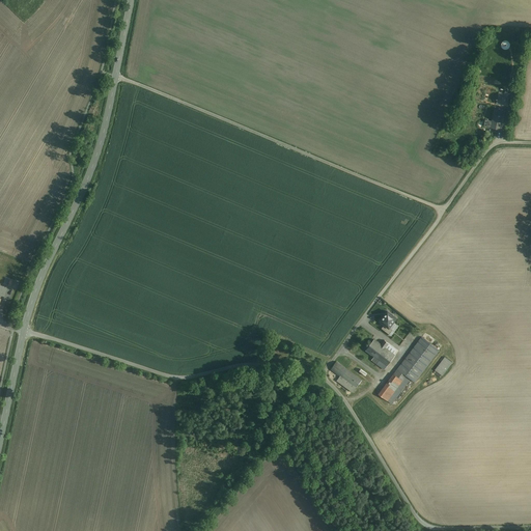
[(510,95),(499,92),(497,103),(508,106),(510,95)]
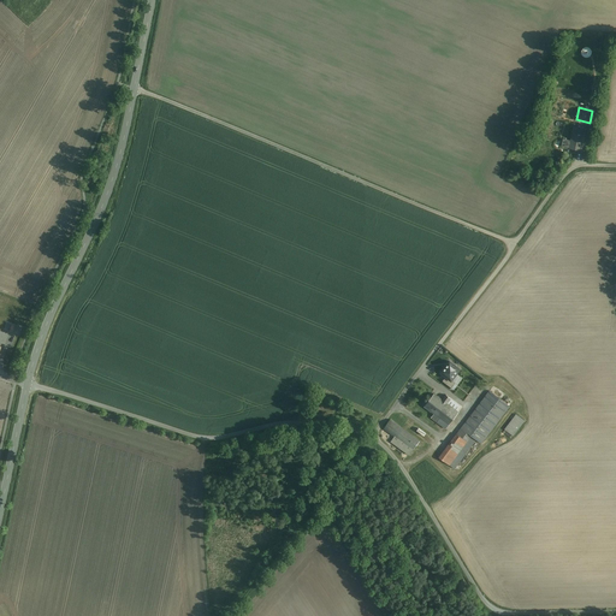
[(586,130),(574,126),(569,148),(581,150),(586,130)]
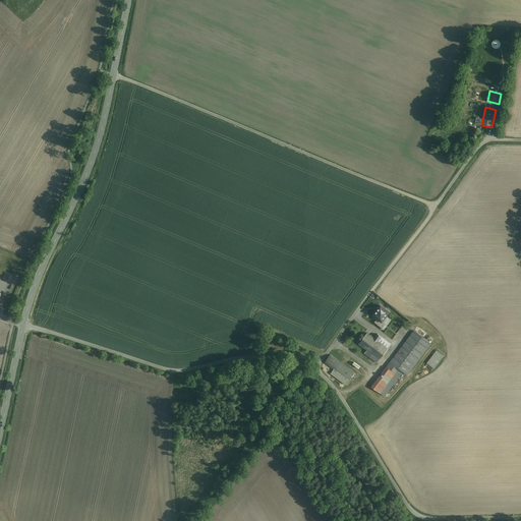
[(390,312),(382,306),(378,310),(377,310),(373,315),(378,319),(382,322),(386,316),(390,312)]
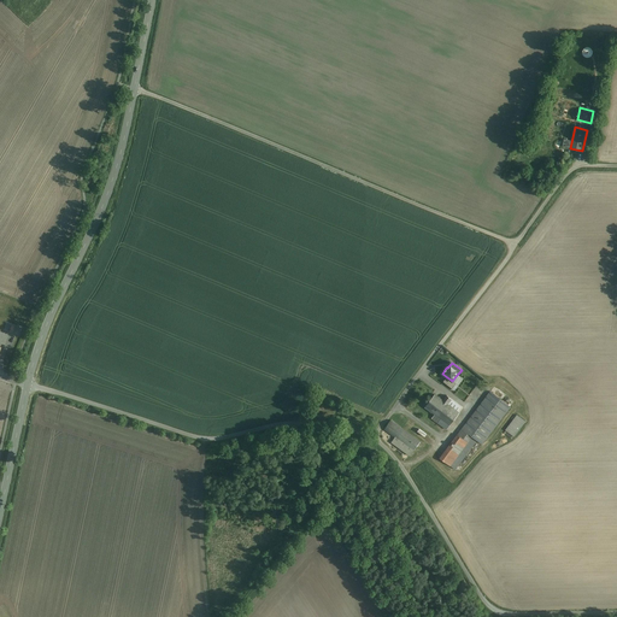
[(456,383),(452,381),(447,377),(444,382),(452,389),(457,383),(456,383)]
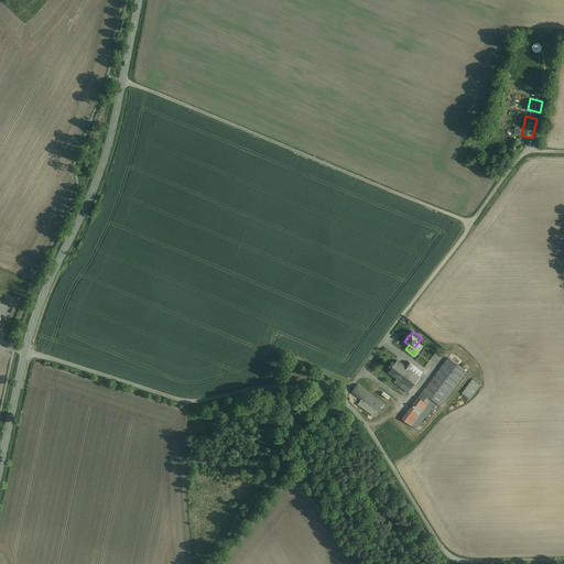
[(467,373),(448,359),(422,394),(441,409),(467,373)]
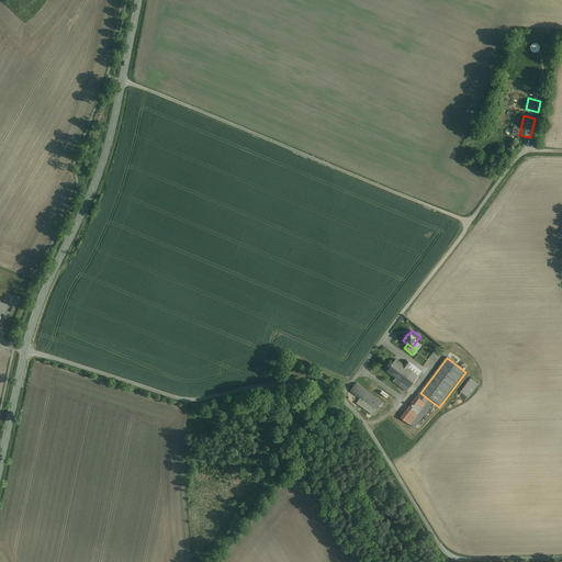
[(418,377),(395,360),(386,372),(409,389),(418,377)]
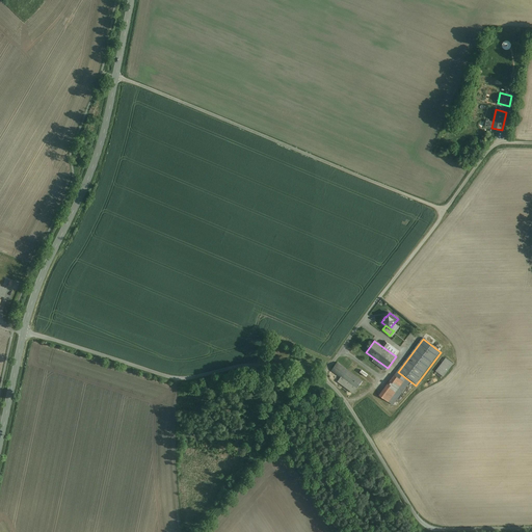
[(434,372),(443,378),(454,363),(447,357),(434,372)]
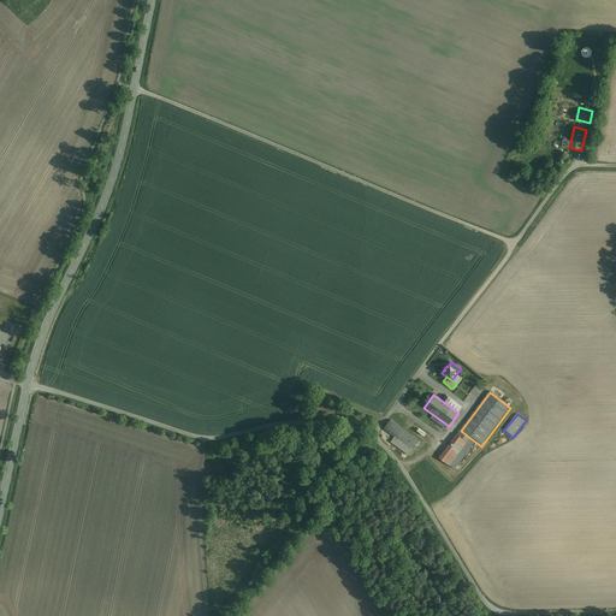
[(419,443),(391,421),(384,431),(413,451),(419,443)]
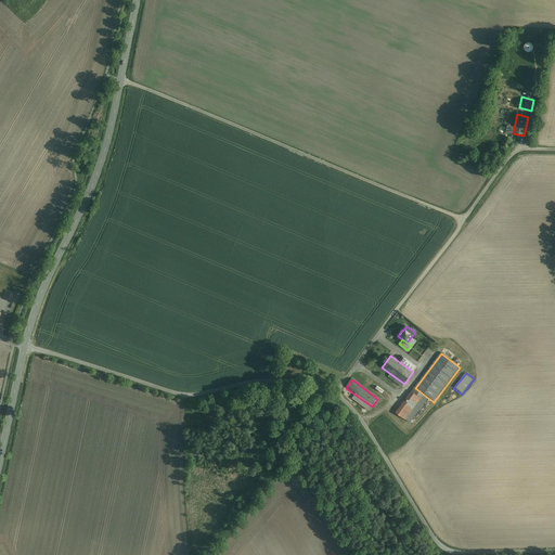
[(426,402),(411,392),(396,413),(410,424),(426,402)]
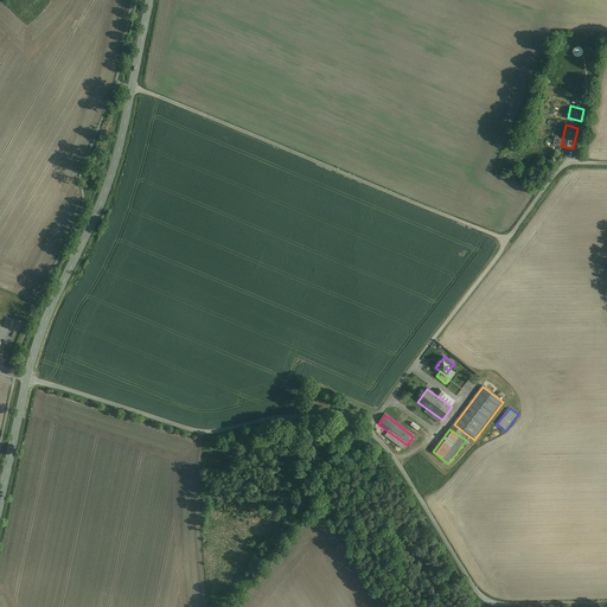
All buildings are outlined.
